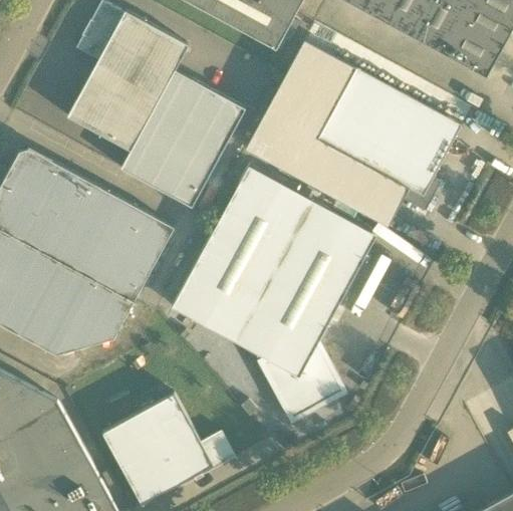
[(182,0),(275,50),(302,0),(182,0)]
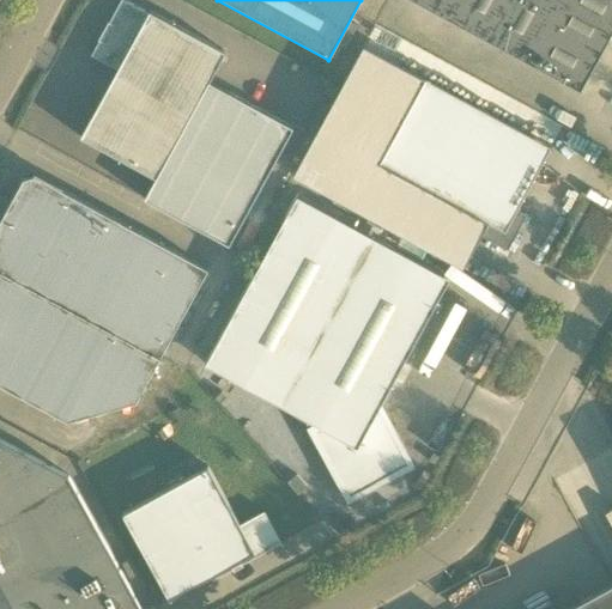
[(407,0),(444,19),(454,0),(407,0)]
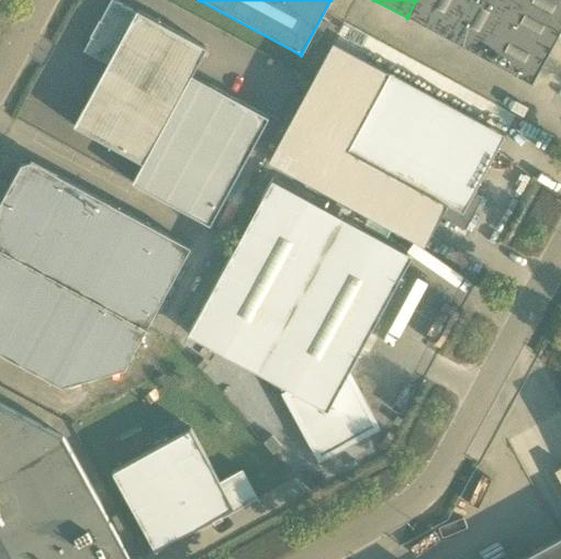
[(416,0),(407,18),(441,37),(461,0),(416,0)]
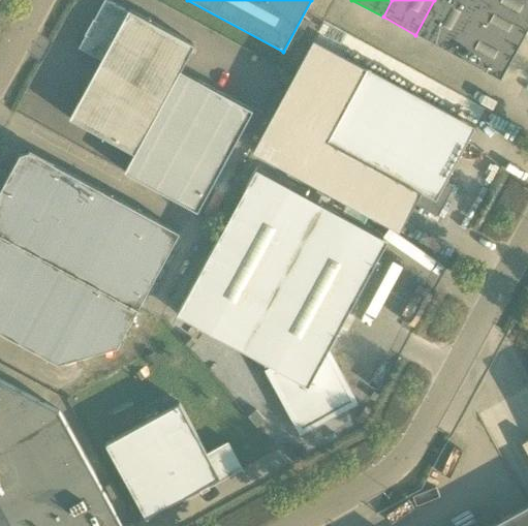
[(476,0),(434,0),(415,35),(448,53),(463,25),(476,0)]
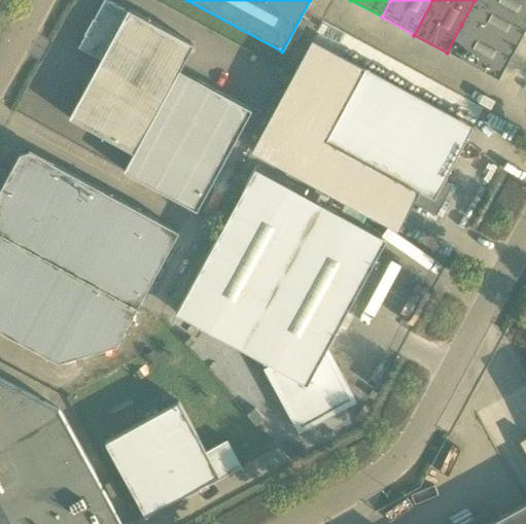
[(525,29),(525,26),(479,0),(475,0),(461,25),(513,54),(525,29)]
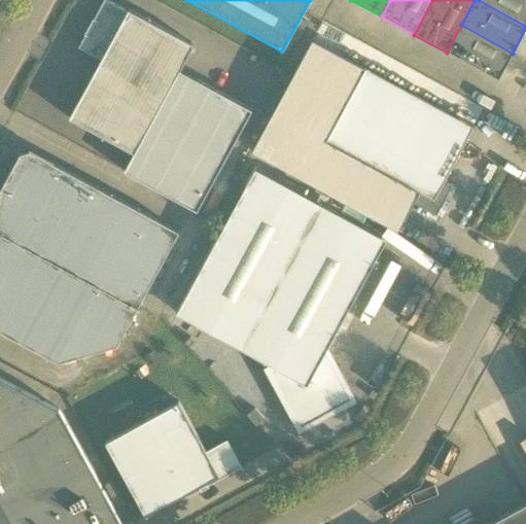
[(525,0),(479,0),(525,26),(525,0)]
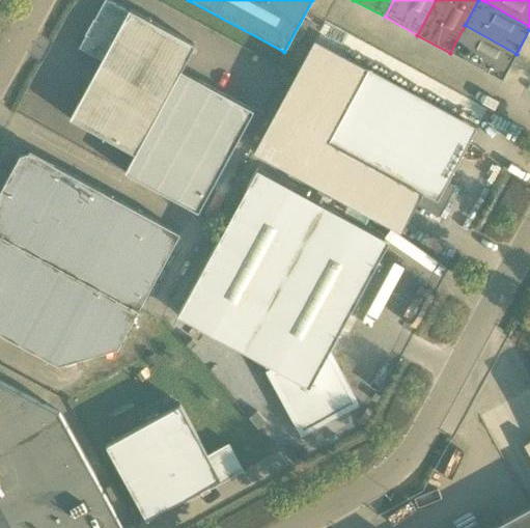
[(70,121),(134,157),(123,174),(198,216),(253,113),(180,74),(194,48),(129,12),(128,15),(105,2),(94,22),(93,22),(84,37),(85,38),(78,51),(101,63),(70,121)]
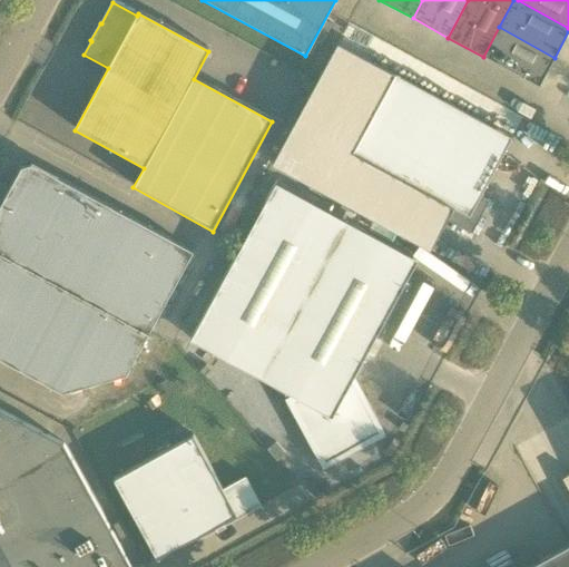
[(555,58),(499,27),(483,57),(539,87),(555,58)]
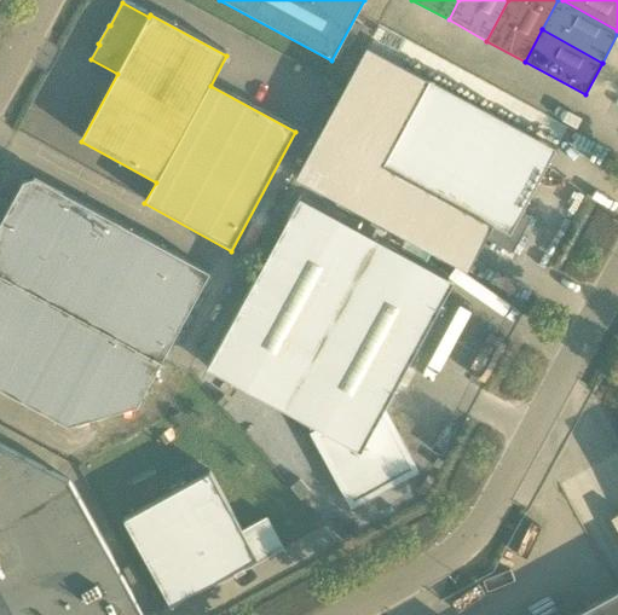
[(556,151),(428,82),(365,48),(294,181),(467,274),(485,242),(512,256),(532,220),(521,214),(556,151)]
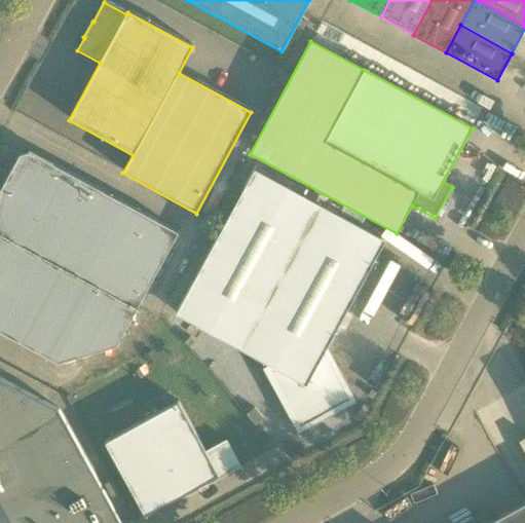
[(0,235),(137,309),(140,311),(140,310),(138,308),(179,233),(31,154),(29,156),(22,158),(19,157),(0,191),(0,235)]
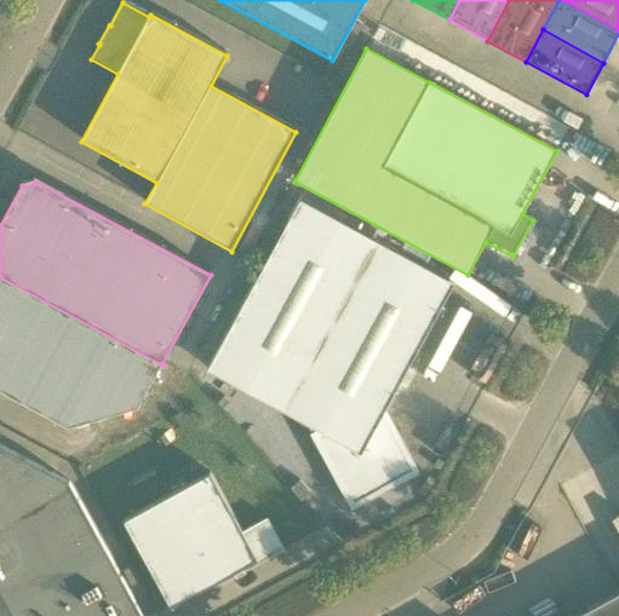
[(382,416),(454,285),(301,201),(207,372),(322,435),(316,438),(353,506),(405,478),(400,470),(408,465),(382,416)]
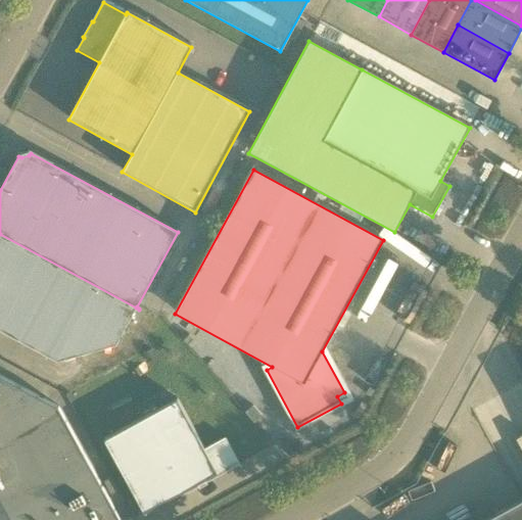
[(0,332),(56,363),(115,345),(136,308),(0,234),(0,332)]
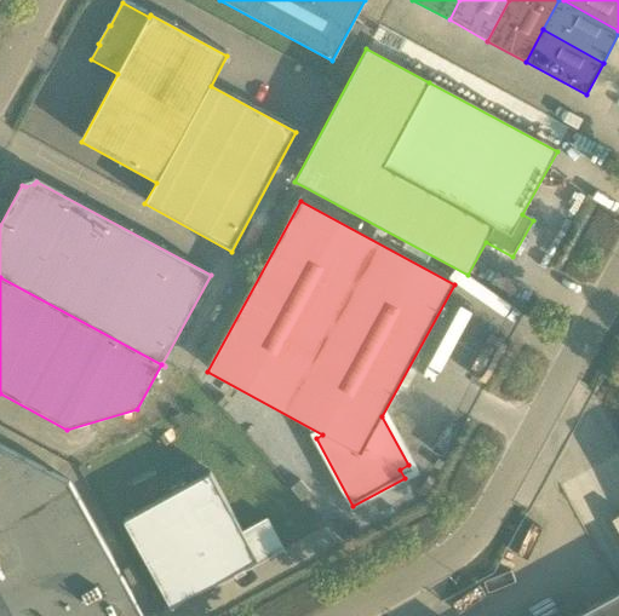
[(139,615),(68,484),(0,448),(0,615),(139,615)]
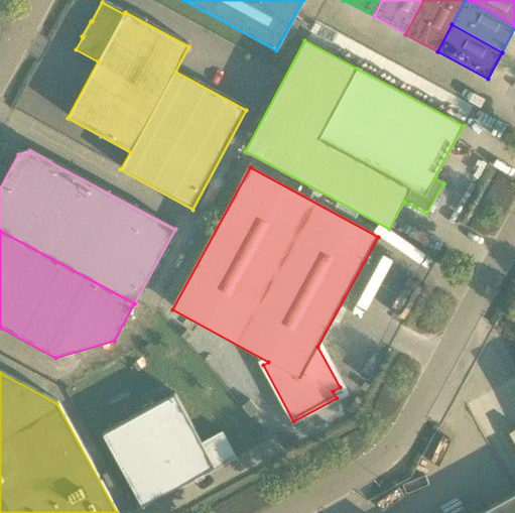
[(178,492),(236,460),(222,433),(201,444),(174,396),(102,435),(141,508),(176,489),(178,492)]
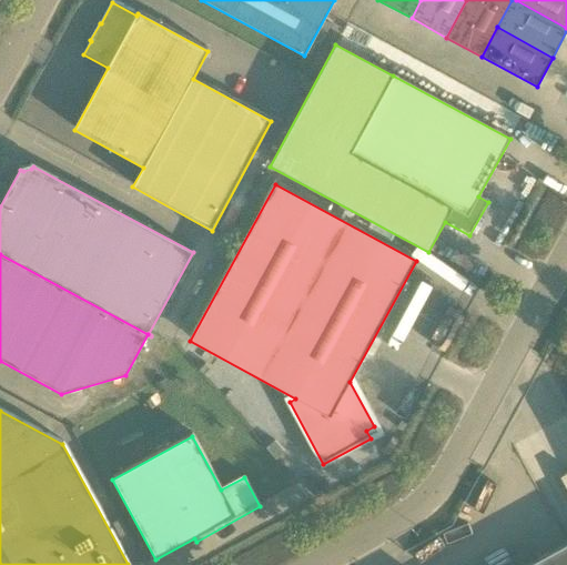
[(266,451),(275,462),(284,454),(274,444),(266,451)]
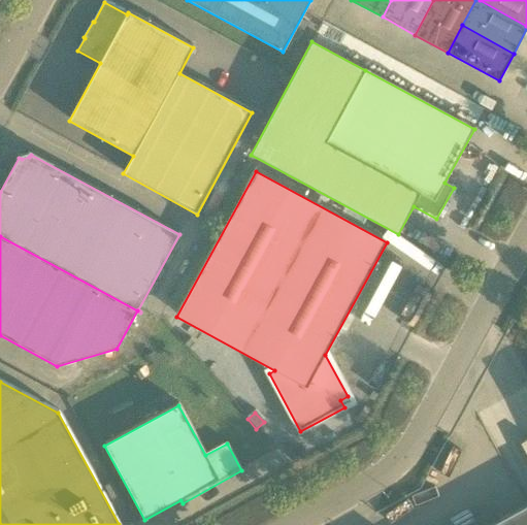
[(526,524),(526,506),(493,524),(526,524)]
